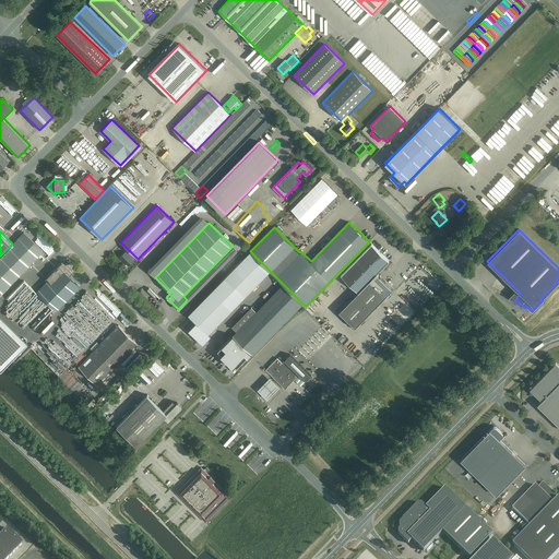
[(23,233),(12,244),(0,256),(0,295),(43,251),(23,233)]
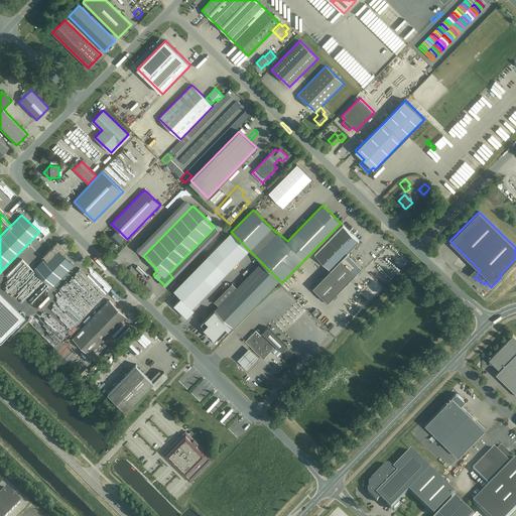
[(40,222),(36,226),(45,234),(48,230),(40,222)]
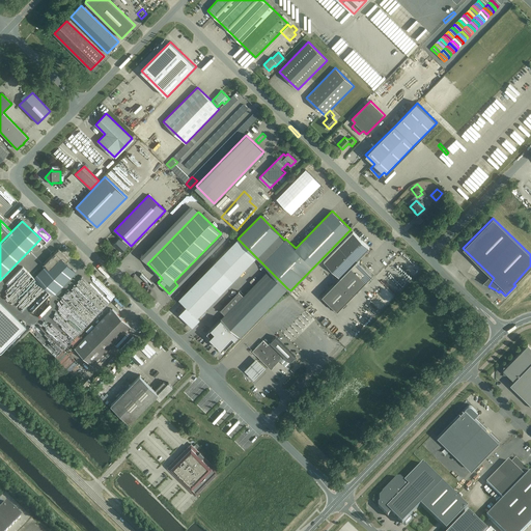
[(324,261),(340,278),(322,297),(337,311),(373,274),(364,266),(363,266),(358,260),(369,248),(353,231),(324,261)]
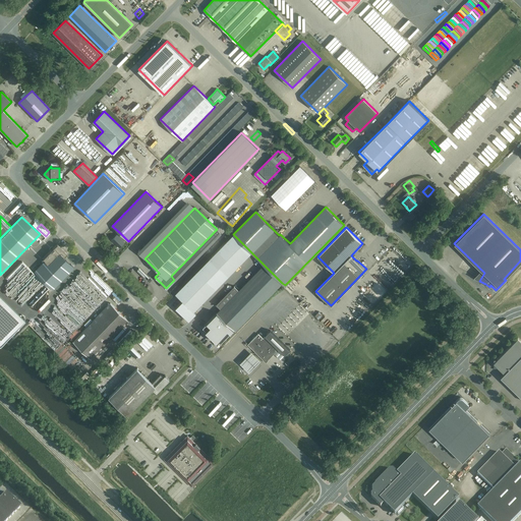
[(119,232),(117,234),(112,240),(119,247),(125,241),(124,241),(126,239),(119,232)]
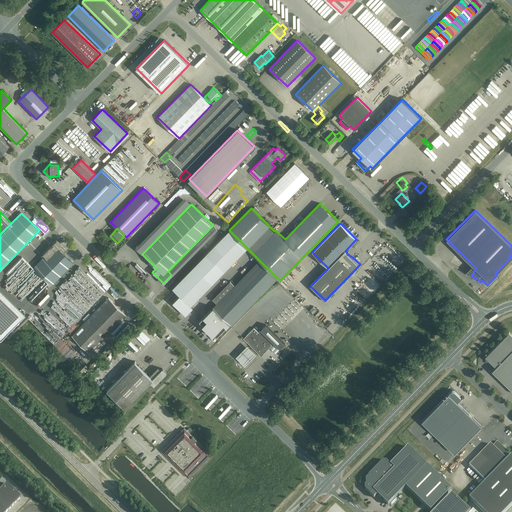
[(173,303),(185,315),(192,309),(190,307),(247,248),(229,231),(172,289),(179,296),(173,303)]
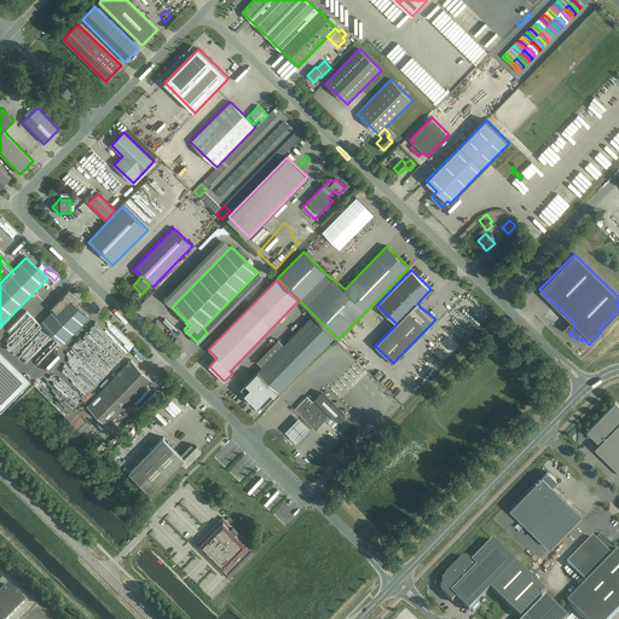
[(23,340),(46,362),(88,318),(76,306),(80,301),(77,299),(70,291),(70,293),(68,290),(63,295),(59,298),(61,298),(51,308),(52,310),(23,340)]
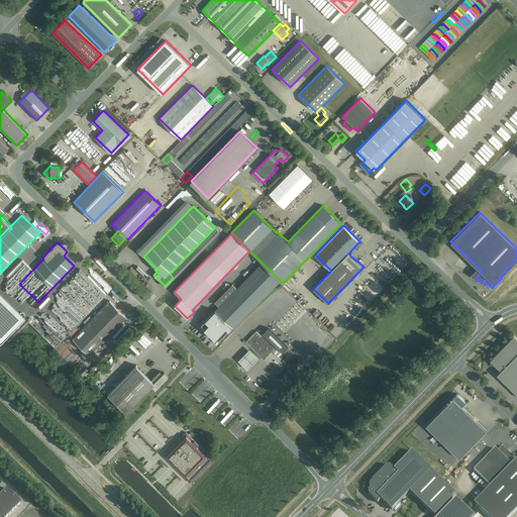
[(219,306),(215,310),(201,325),(204,328),(203,329),(215,340),(215,339),(218,342),(232,327),(234,328),(280,281),(262,263),(236,288),(232,284),(214,302),(219,306)]
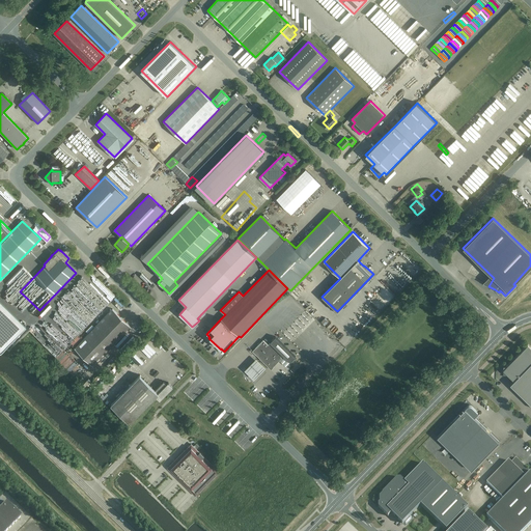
[(99,314),(107,305),(86,286),(66,307),(64,305),(59,310),(77,328),(88,315),(92,319),(95,315),(92,312),(94,310),(99,314)]
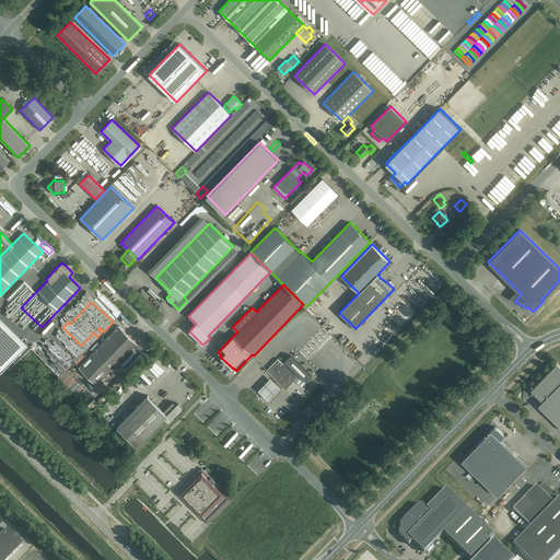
[(98,386),(138,345),(119,326),(79,366),(98,386)]
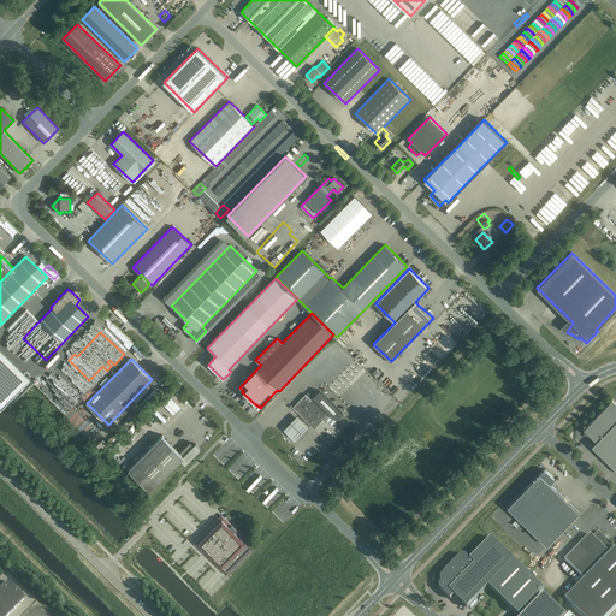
[(329,412),(337,420),(341,416),(343,414),(319,390),(317,394),(313,397),(314,397),(311,400),(306,395),(292,407),(296,412),(302,416),(314,428),(317,426),(327,415),(326,414),(329,412)]
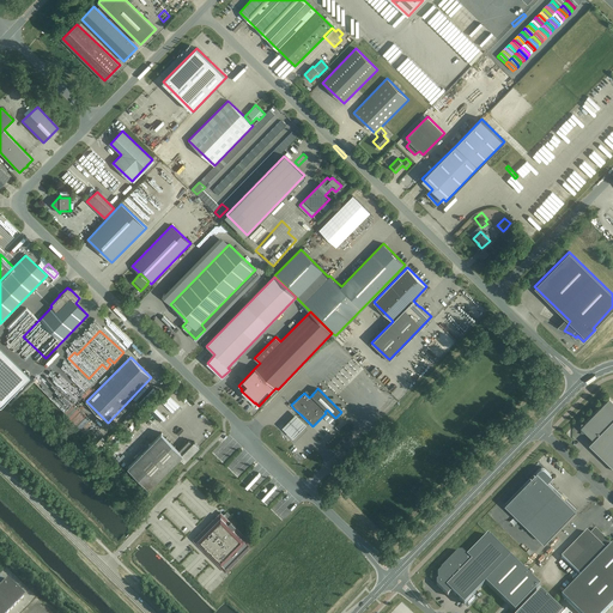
[(612,401),(610,398),(584,423),(582,423),(582,431),(584,431),(594,439),(589,443),(612,467),(612,401)]
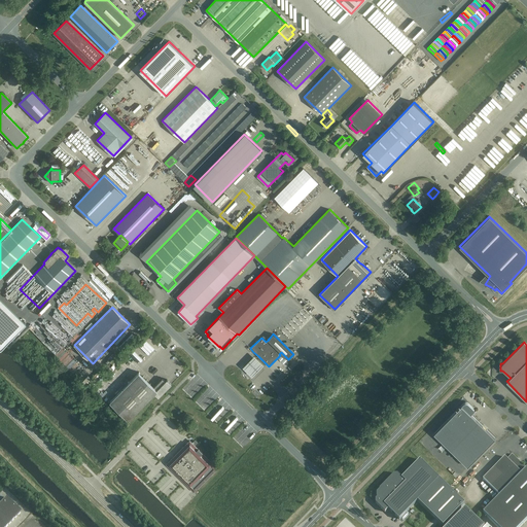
[(262,366),(253,357),(242,369),(251,378),(258,372),(262,366)]
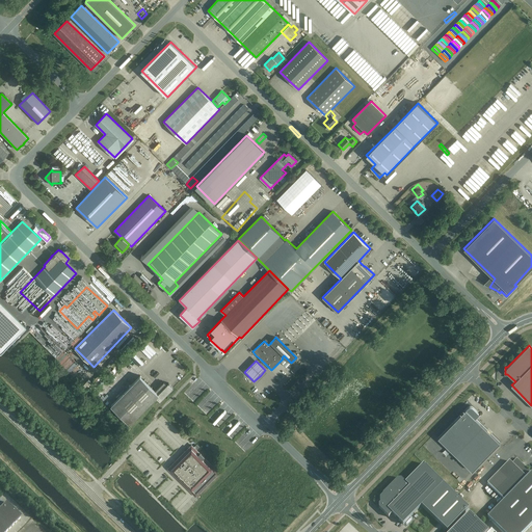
[(164,382),(156,391),(140,376),(111,405),(130,424),(157,397),(160,400),(173,388),(169,383),(168,383),(166,384),(164,382)]
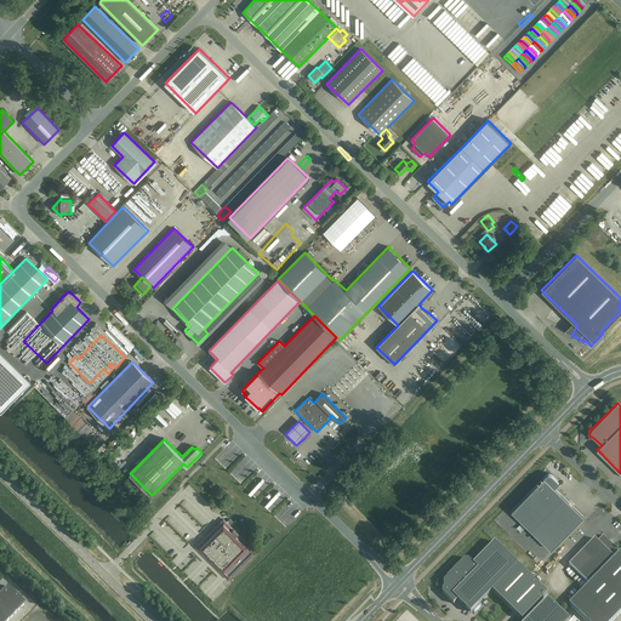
[(551,550),(584,517),(554,489),(560,483),(552,476),(551,474),(550,474),(548,474),(547,474),(546,476),(542,479),(529,494),(512,511),(551,550)]
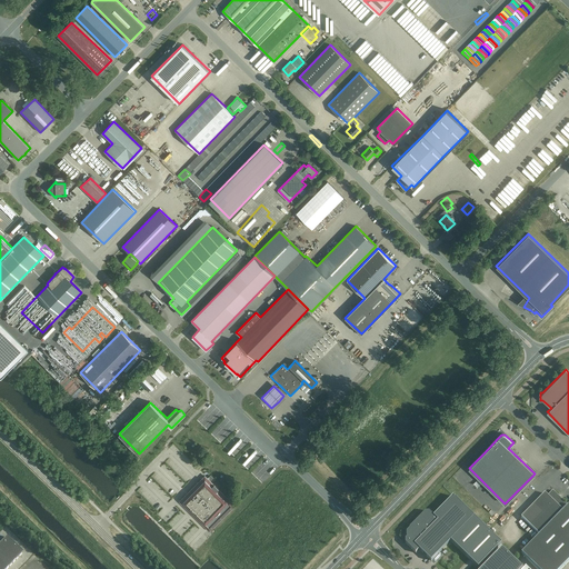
[(203,477),(182,499),(183,500),(181,501),(189,510),(190,509),(195,512),(193,513),(206,526),(209,529),(233,506),(229,501),(217,490),(219,488),(215,485),(213,486),(203,477)]
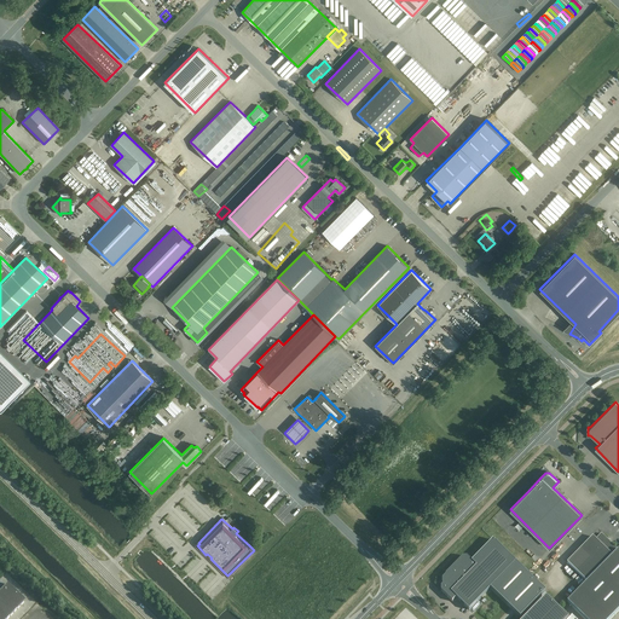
[(586,582),(618,549),(601,533),(596,539),(593,537),(567,563),(586,582)]
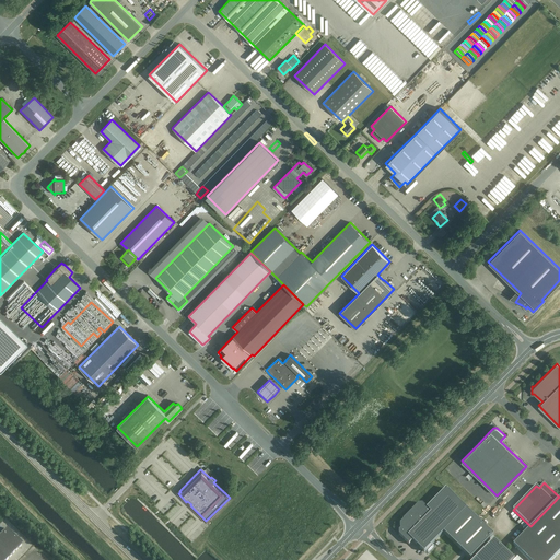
[(427,509),(422,504),(419,504),(404,520),(404,521),(400,524),(400,528),(400,529),(399,531),(399,535),(409,545),(412,540),(424,552),(444,533),(470,559),(493,535),(446,489),(427,509)]
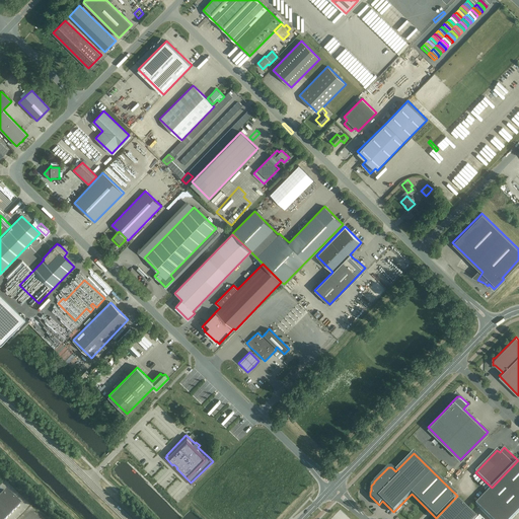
[(475,505),(489,518),(511,518),(518,512),(518,461),(475,505)]
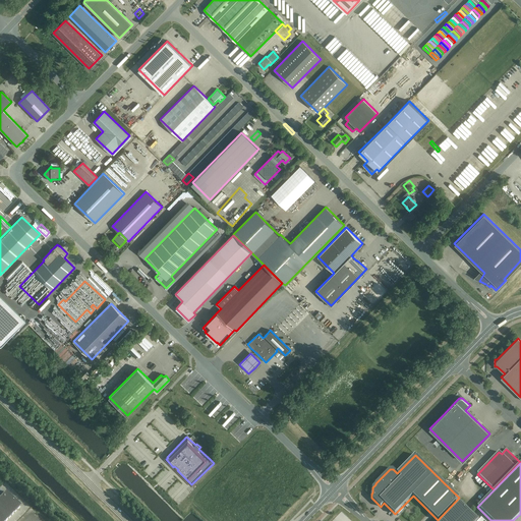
[(286,477),(282,481),(288,487),(299,476),(290,466),(282,474),(286,477)]
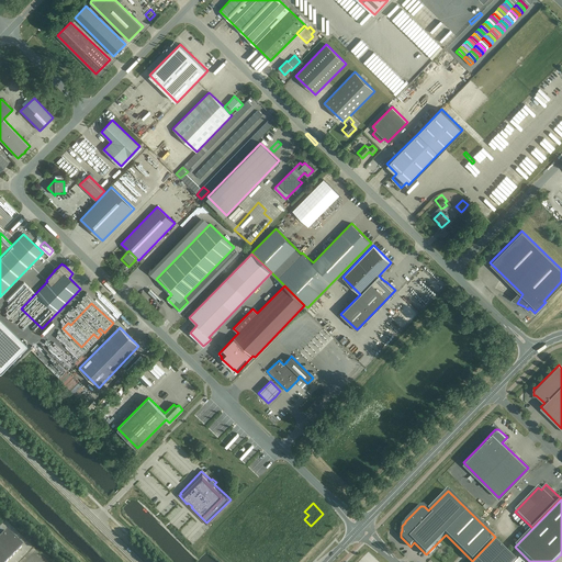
[(11,542),(14,538),(7,530),(2,535),(11,542)]
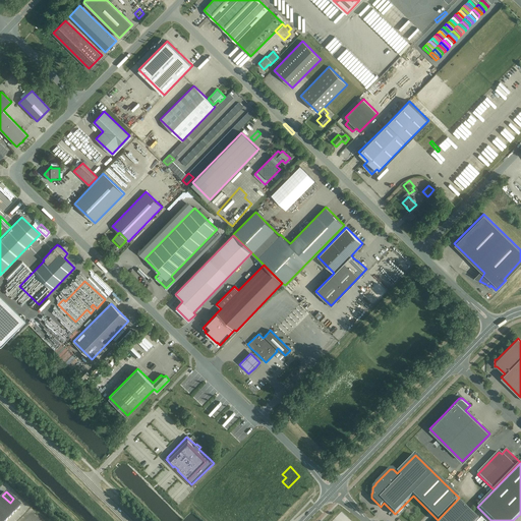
[(0,498),(0,499),(7,506),(10,503),(2,496),(0,498)]
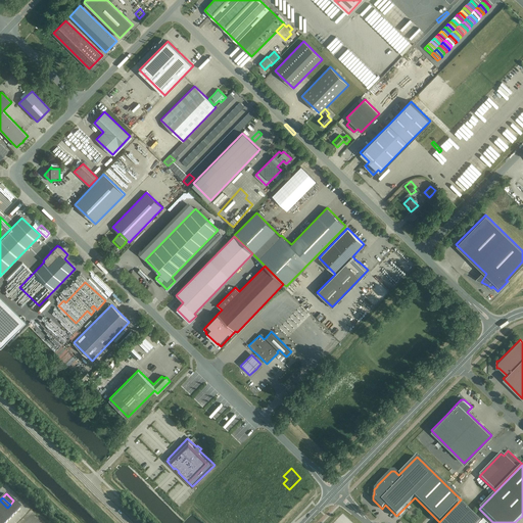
[(13,501),(10,505),(17,512),(20,508),(13,501)]
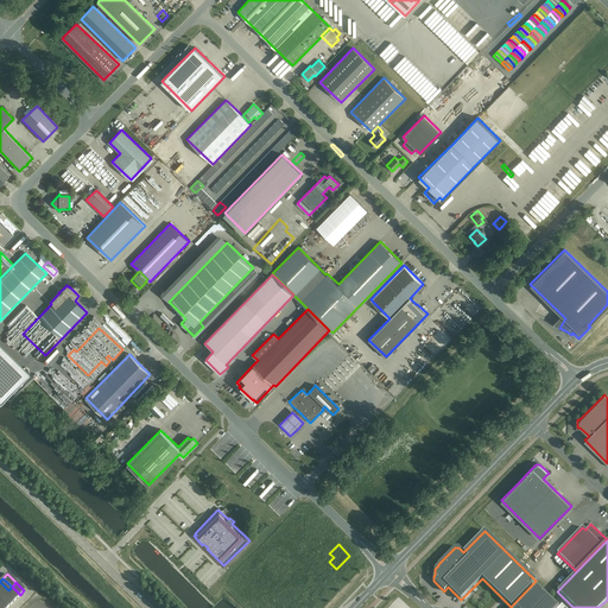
[(17,599),(20,595),(12,587),(8,590),(17,599)]
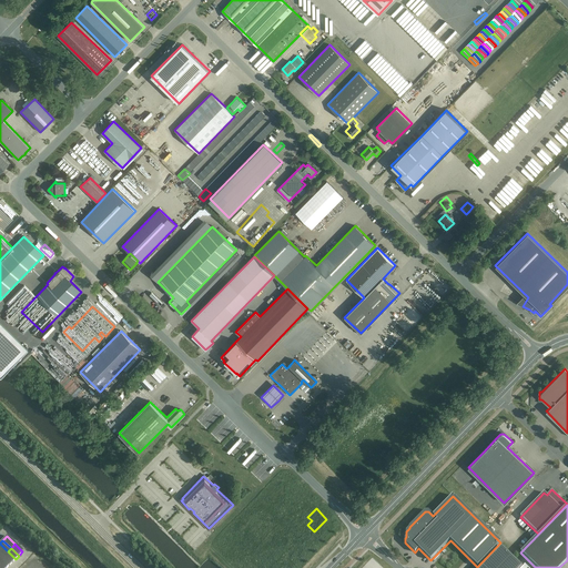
[(521,567),(501,548),(480,567),(521,567)]
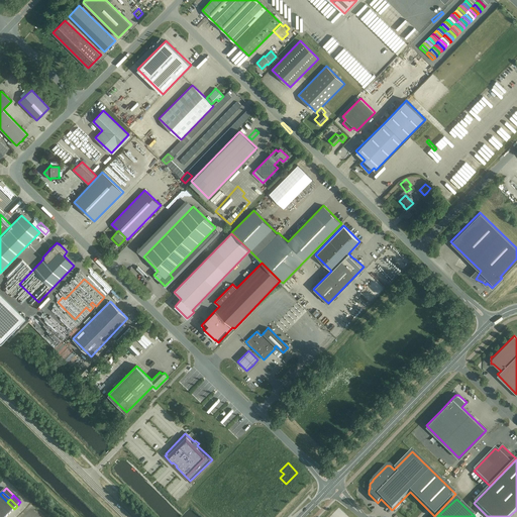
[(4,505),(11,512),(14,509),(7,502),(4,505)]
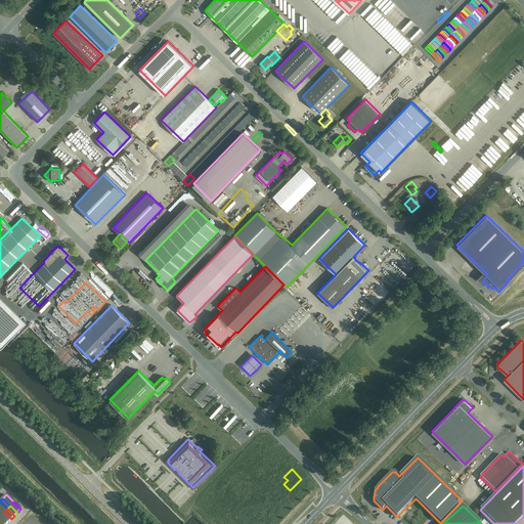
[(4,512),(1,515),(8,522),(11,519),(4,512)]
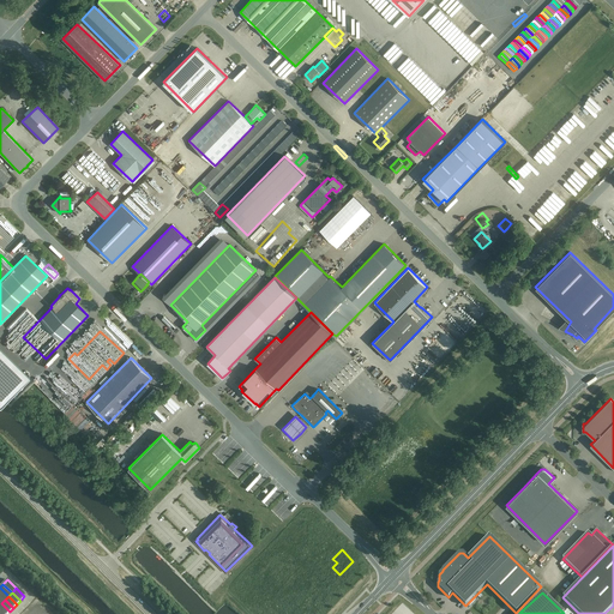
[(0,603),(0,609),(4,613),(7,613),(10,612),(1,603),(0,603)]
